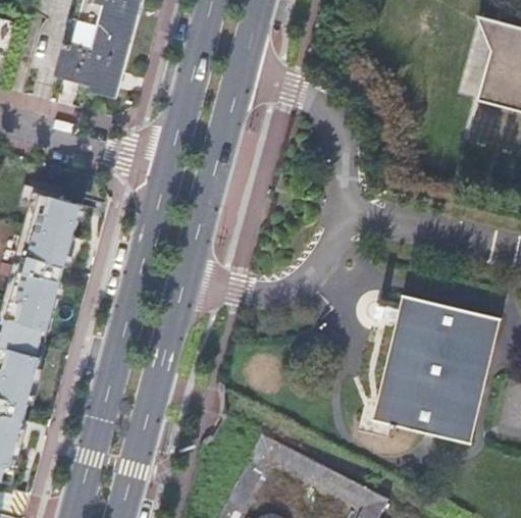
[(139,0),(87,0),(75,45),(65,42),(62,56),(86,62),(82,81),(116,90),(139,0)]
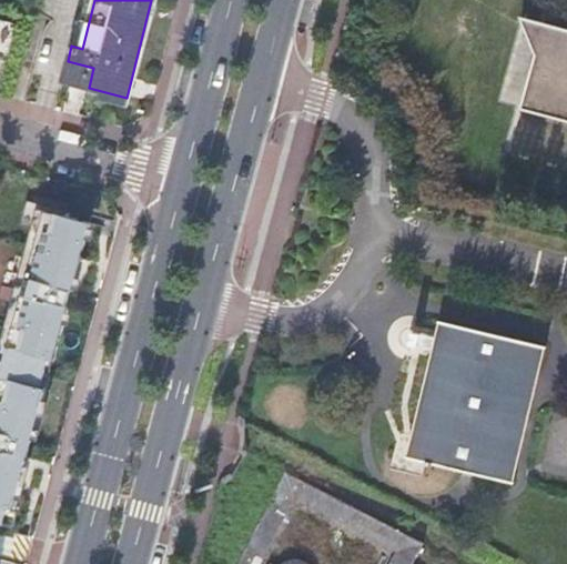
[(566,27),(520,14),(536,52),(522,107),(566,119),(566,27)]
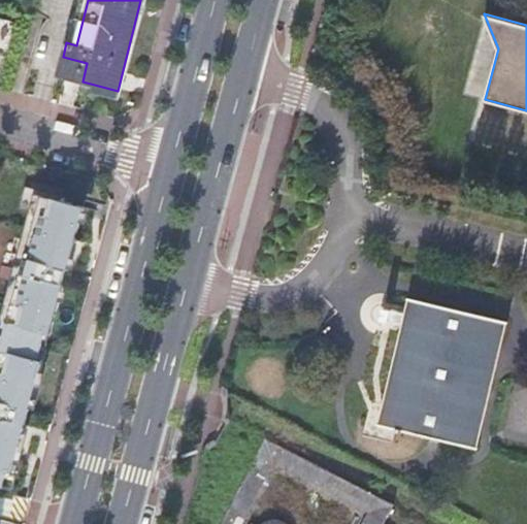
[(65,282),(85,207),(42,196),(22,270),(65,282)]
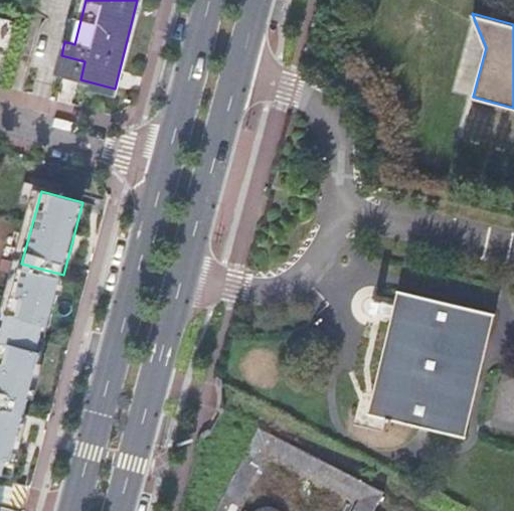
[(403,296),(374,418),(383,421),(382,426),(392,429),(393,424),(463,441),(490,317),(403,296)]
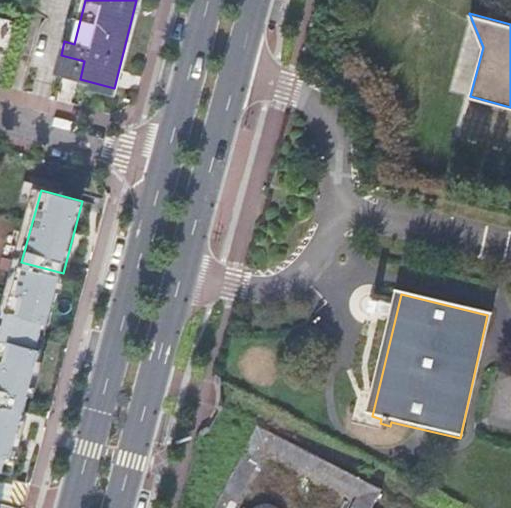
[(0,302),(0,369),(29,378),(45,315),(0,302)]
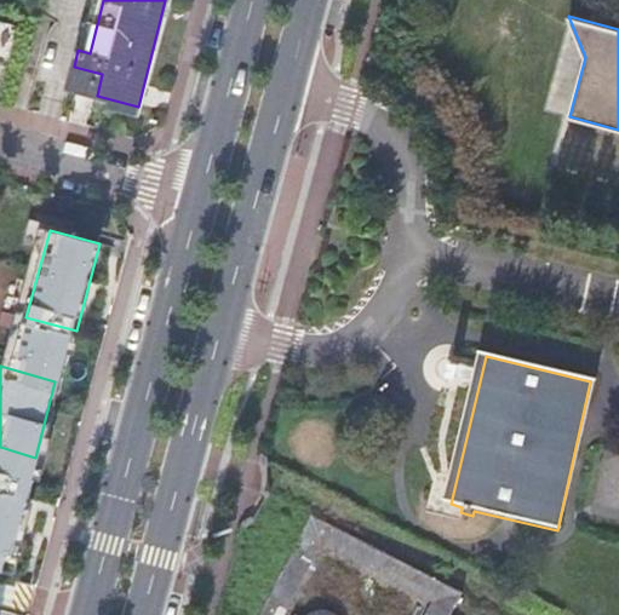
[(0,590),(10,552),(3,551),(13,507),(0,503),(0,590)]
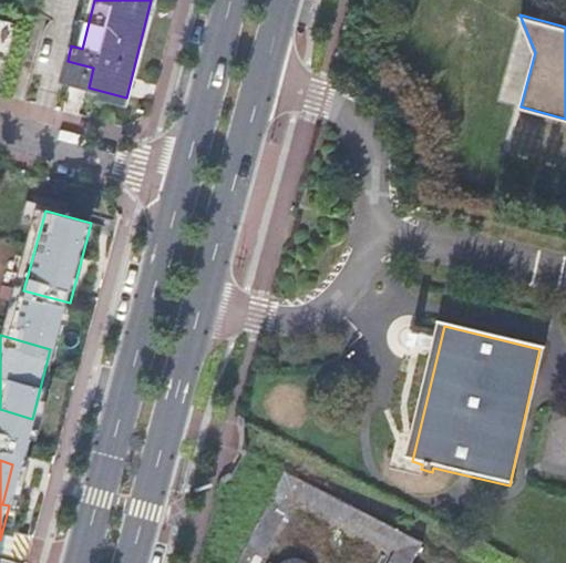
[(415,562),(425,544),(287,474),(240,562),(415,562)]
